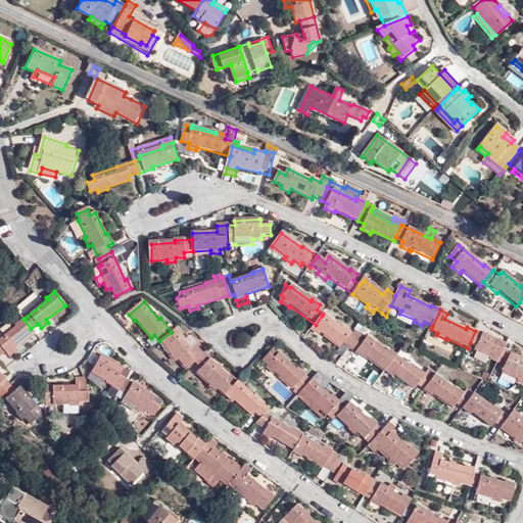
[(415,320),(399,314),(396,321),(411,327),(414,322),(415,320)]
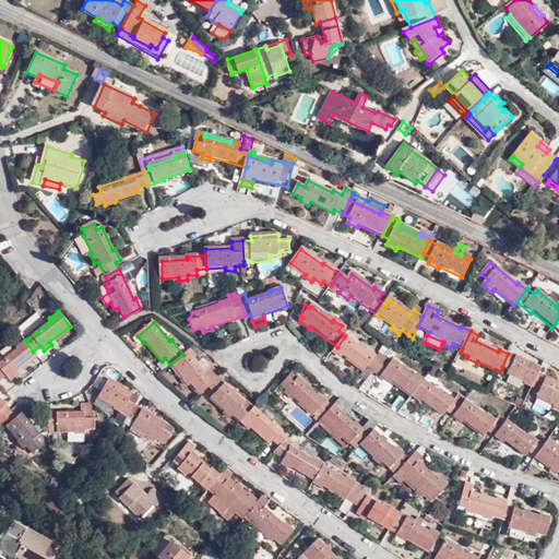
[(367,369),(373,373),(383,361),(367,351),(365,352),(344,337),(337,347),(332,353),(341,358),(342,357),(364,372),(367,369)]
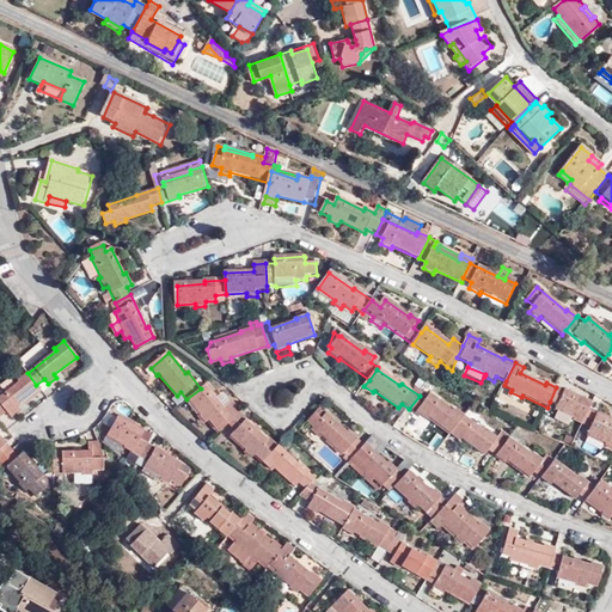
[(18,383),(0,397),(0,416),(5,414),(11,418),(20,411),(18,409),(41,391),(36,385),(28,373),(17,381),(18,383)]
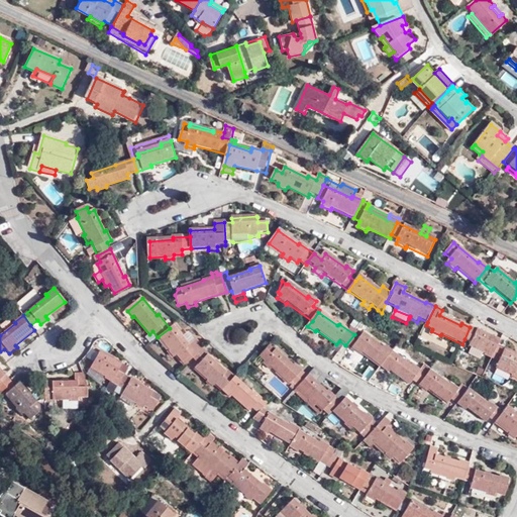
[(170,328),(158,337),(169,351),(168,352),(174,359),(177,357),(184,366),(191,360),(202,351),(195,341),(191,344),(174,324),(170,328)]
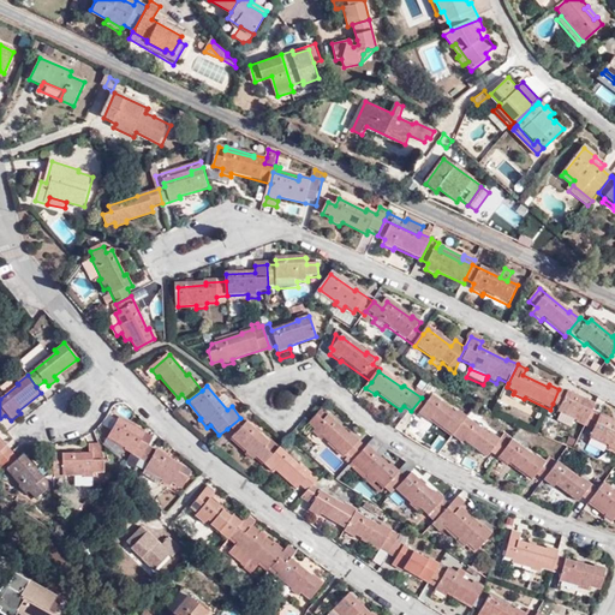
[(595,406),(559,389),(553,404),(561,407),(559,413),(579,422),(578,424),(585,428),(591,415),(595,406)]
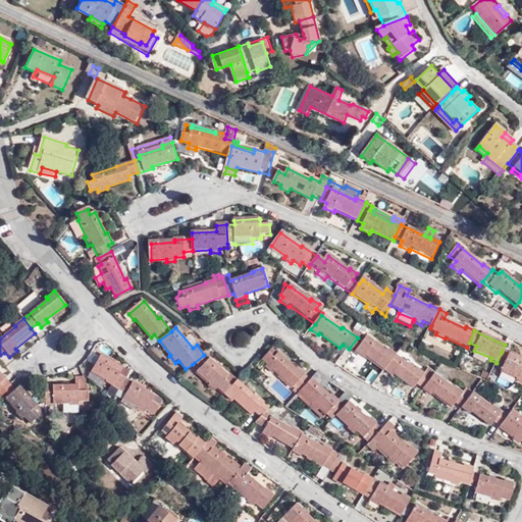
[(364,358),(384,372),(396,356),(388,351),(386,352),(366,338),(363,343),(358,337),(349,349),(363,359),(364,358)]
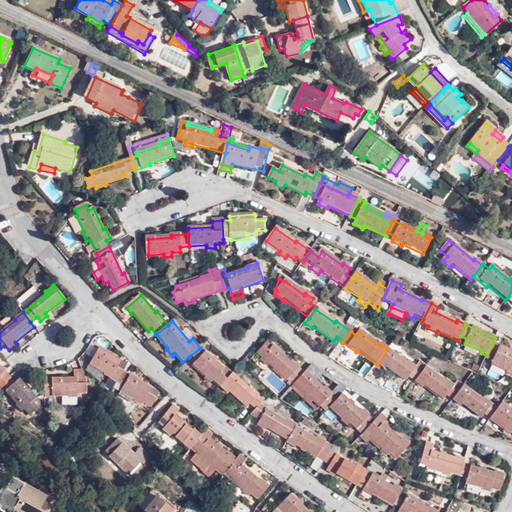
[(268,349),(272,345),(273,344),(267,339),(262,344),(268,349)]
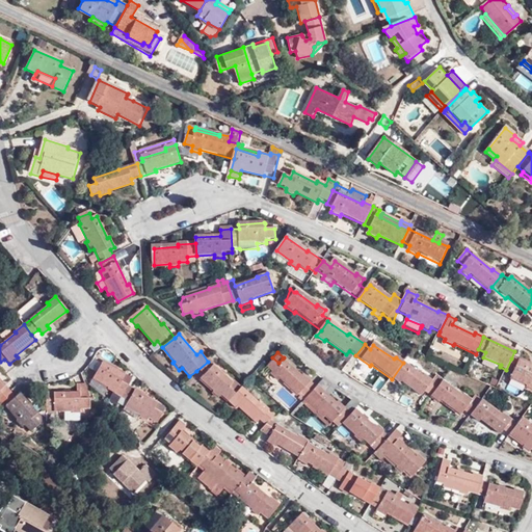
[(304,398),(316,386),(302,373),(300,375),(283,358),(278,363),(272,357),(267,364),(273,369),(270,372),(277,378),(280,376),(293,389),(295,388),(301,393),(299,395),(303,399),(304,398)]
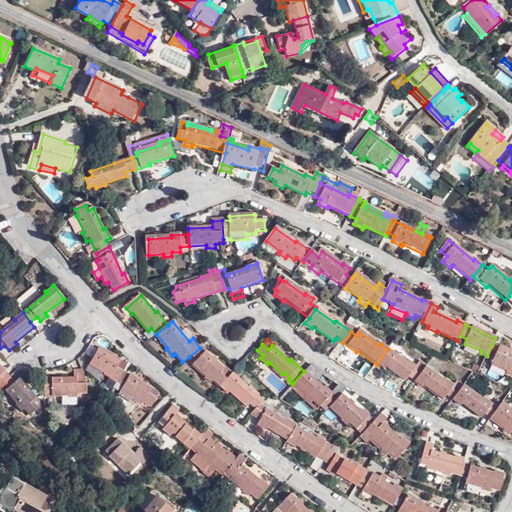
[(511,354),(499,348),(492,345),(487,356),(493,358),(491,364),(507,371),(506,373),(511,375),(511,354)]
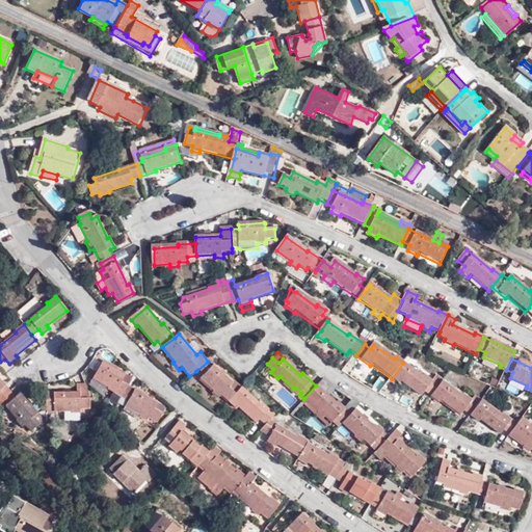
[(531,364),(520,358),(519,362),(531,368),(531,364)]
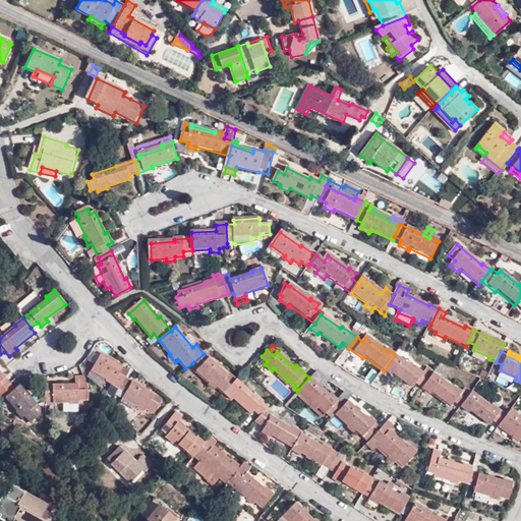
[(119,388),(125,378),(118,372),(122,365),(101,352),(91,368),(100,373),(106,379),(105,380),(119,388)]
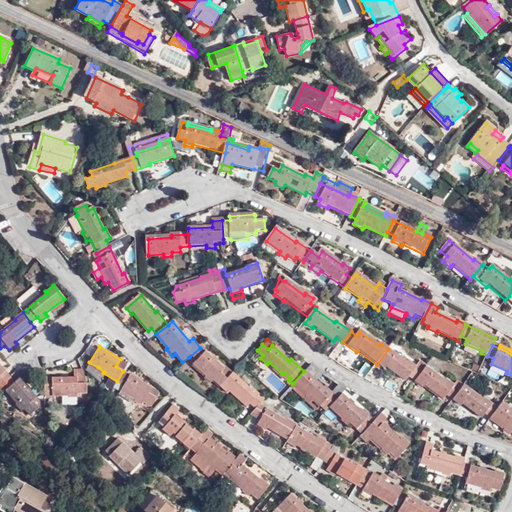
[(213,382),(219,388),(220,387),(227,380),(221,373),(224,369),(200,348),(189,357),(195,362),(191,366),(204,377),(203,379),(210,384),(213,382)]
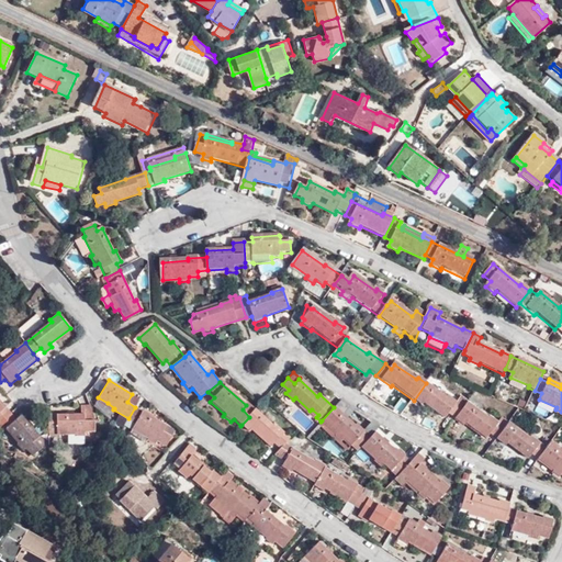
[(448,415),(457,420),(468,404),(469,403),(462,398),(458,403),(449,397),(447,397),(426,383),(414,401),(423,407),(424,405),(445,419),(448,415)]
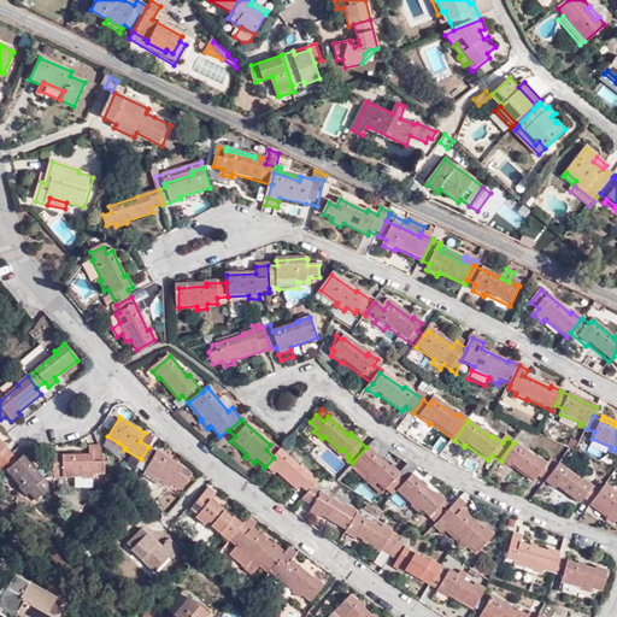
[(118,442),(107,436),(105,442),(115,448),(118,442)]
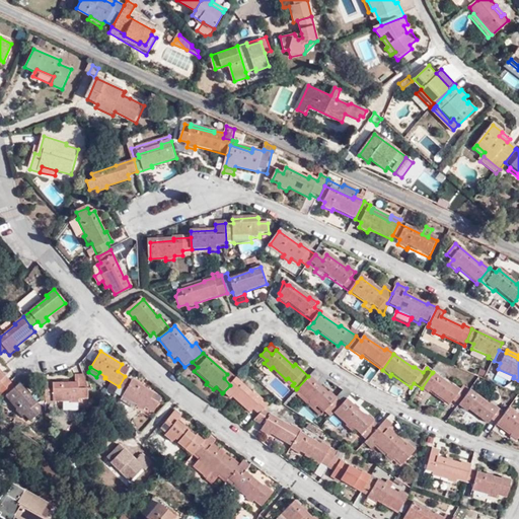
[(309,377),(310,376),(316,370),(314,369),(309,374),(308,376),(297,388),(299,389),(309,378),(309,377)]
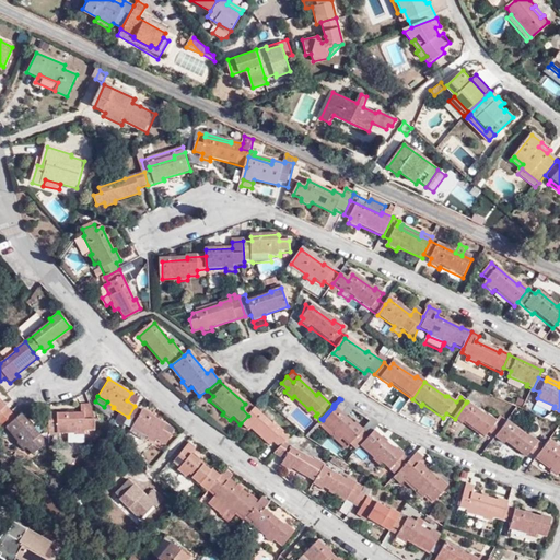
[(0,419),(10,412),(0,399),(0,419)]
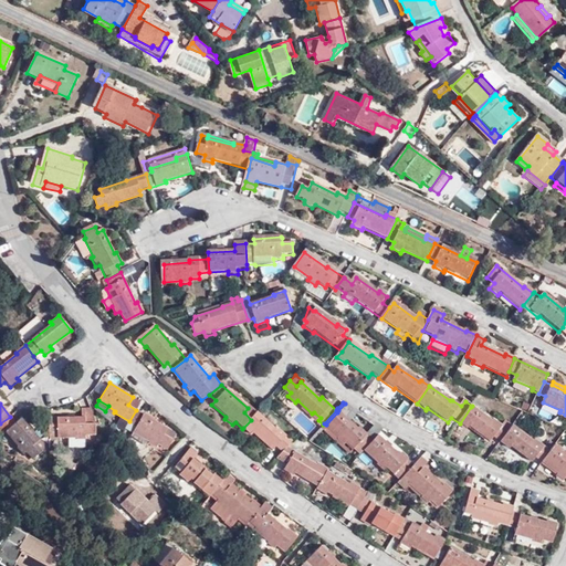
[(352,409),(345,404),(338,410),(345,416),(352,409)]
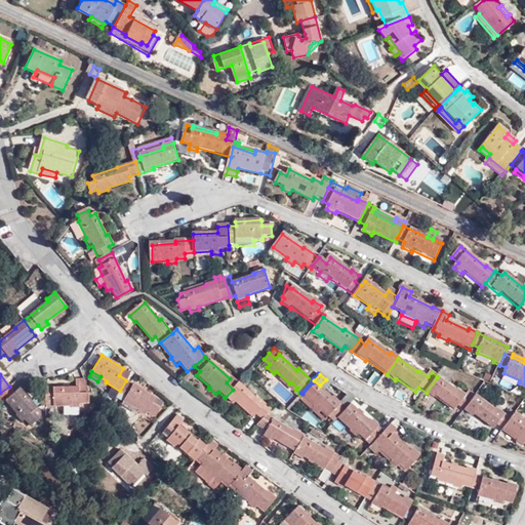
[(233,390),(239,384),(232,376),(230,378),(227,382),(233,390)]
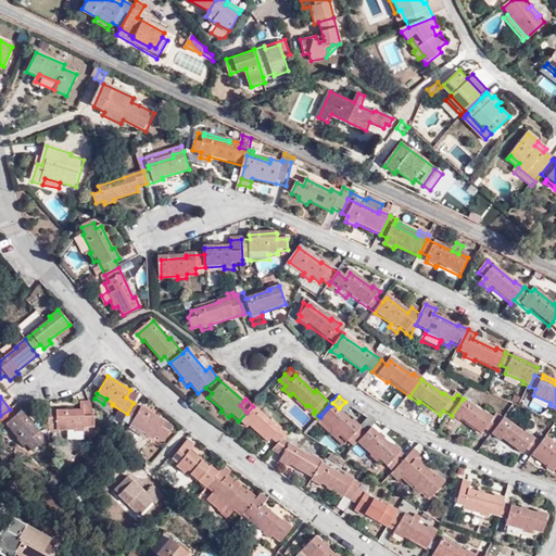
[(484,432),(492,438),(505,419),(498,415),(494,420),(484,413),(483,415),(463,400),(452,416),(459,422),(460,420),(481,436),(484,432)]
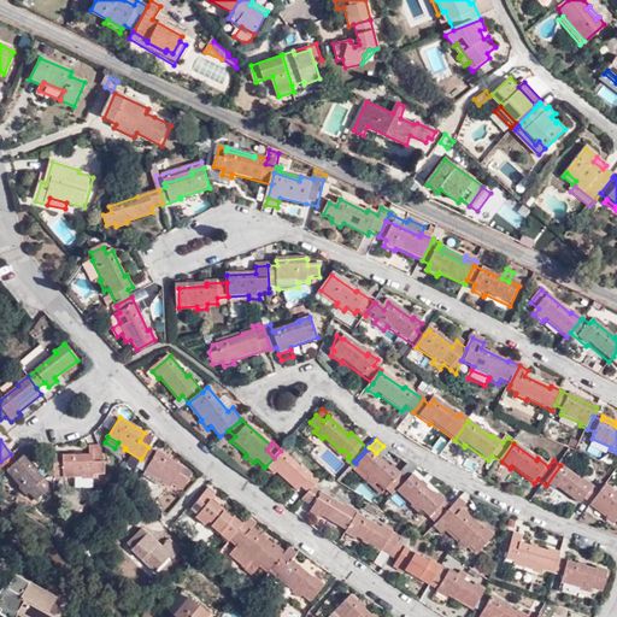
[(92,462),(100,460),(98,445),(88,445),(88,454),(92,462)]
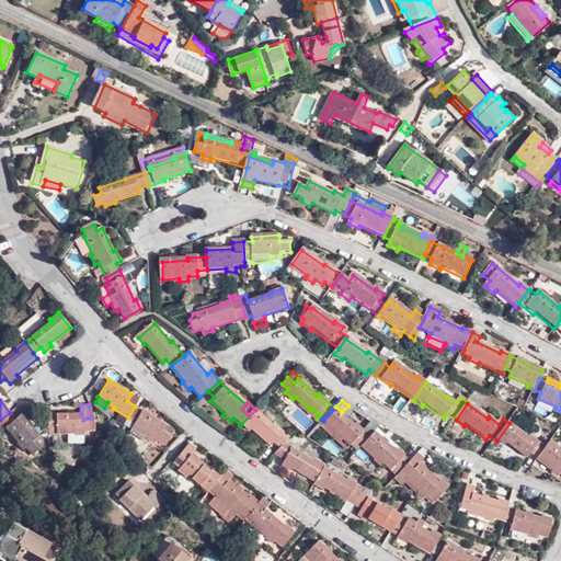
[(354,408),(348,405),(342,412),(346,416),(354,408)]
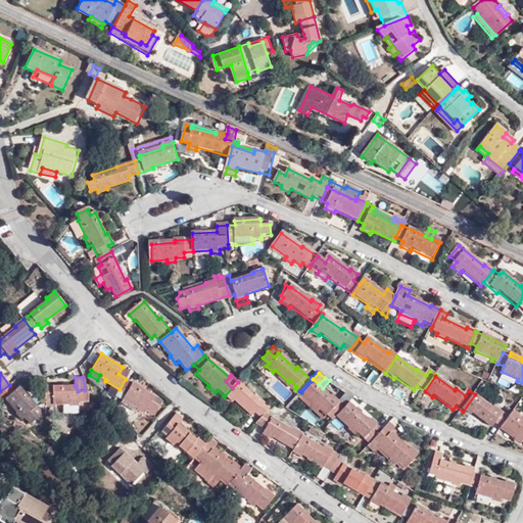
[(162,401),(126,379),(120,389),(127,393),(123,400),(121,403),(135,413),(137,411),(143,415),(146,411),(154,416),(162,401)]
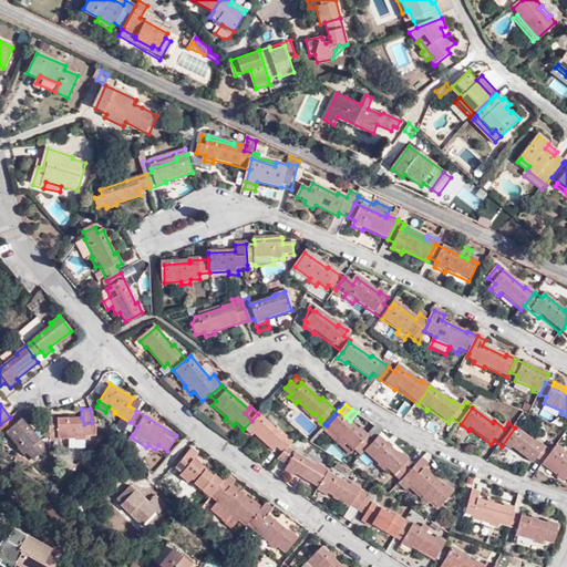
[(346,416),(339,411),(338,412),(338,413),(327,425),(339,437),(338,439),(343,444),(347,442),(353,449),(356,447),(358,444),(364,450),(374,440),(360,425),(358,428),(350,421),(346,416)]
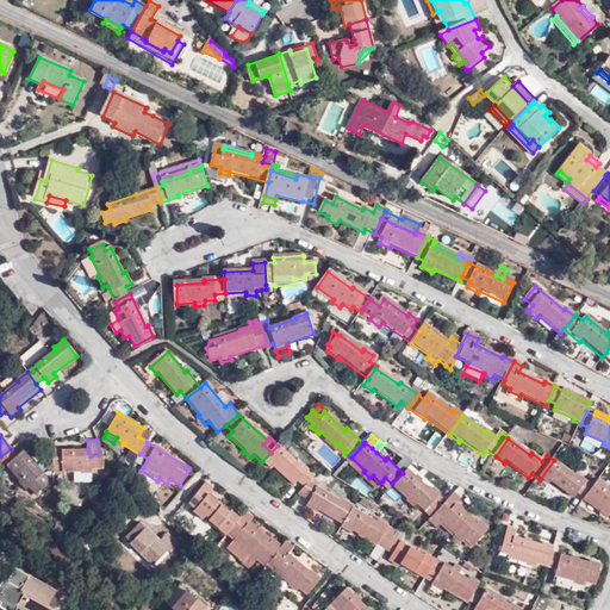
[(271,453),(262,461),(272,470),(274,468),(293,486),(298,481),(306,489),(311,481),(316,477),(302,464),(299,465),(278,446),(271,453)]
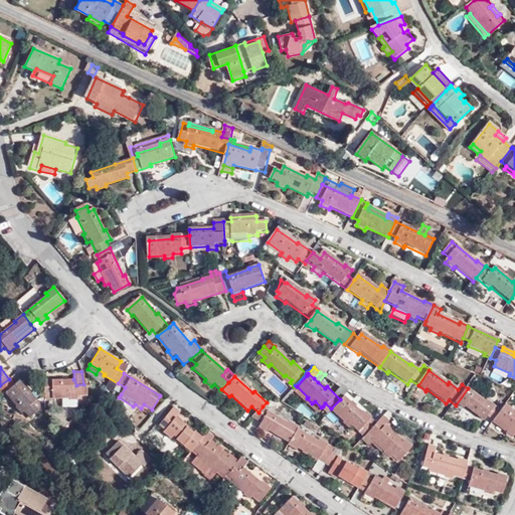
[(9,379),(0,385),(0,395),(1,396),(6,392),(16,405),(15,406),(20,413),(21,412),(26,419),(40,407),(20,380),(14,385),(9,379)]
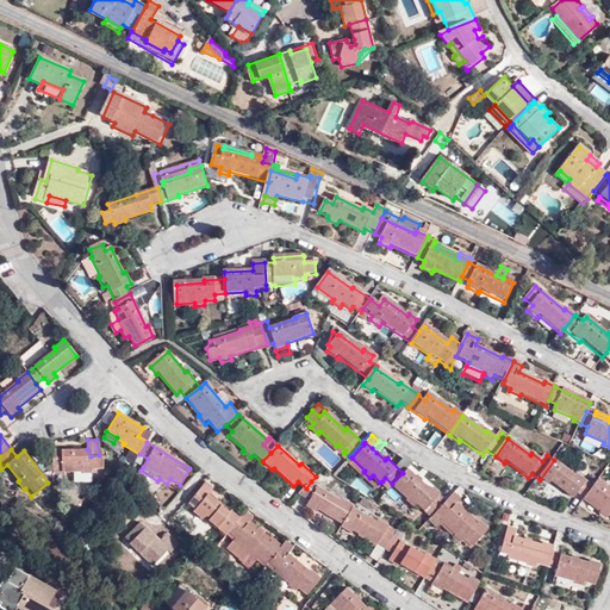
[(51,450),(53,473),(81,472),(81,474),(93,474),(93,468),(101,468),(101,456),(99,455),(91,456),(87,449),(51,450)]
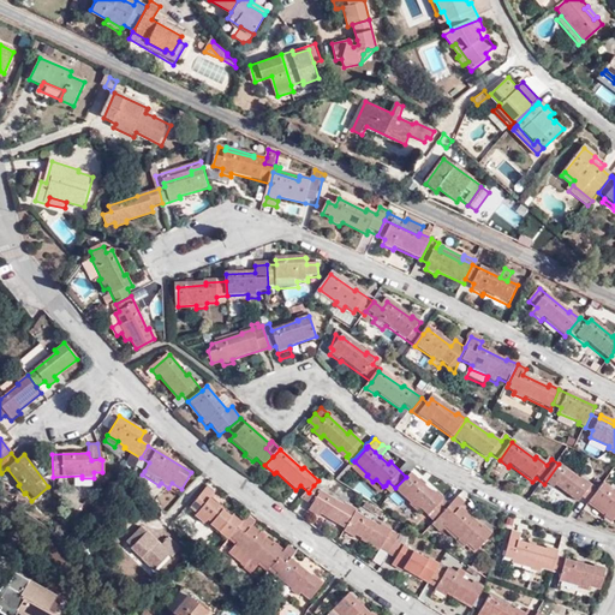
[(149,463),(141,458),(136,466),(144,471),(149,463)]
